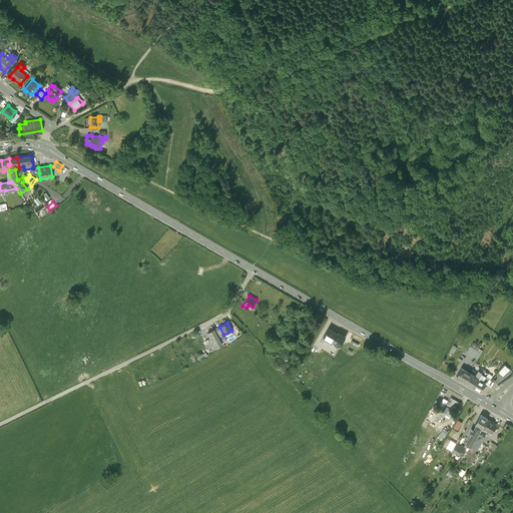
[(223,336),(223,335),(219,327),(214,329),(219,338),(223,336)]
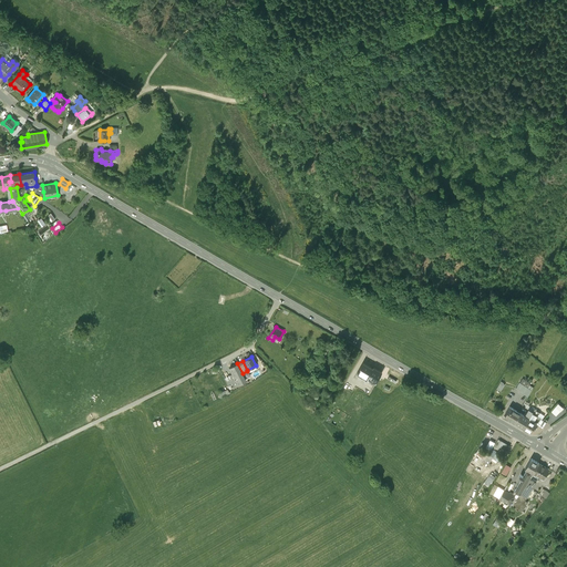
[(368,378),(368,377),(377,381),(382,371),(374,367),(373,368),(363,362),(358,372),(368,378)]
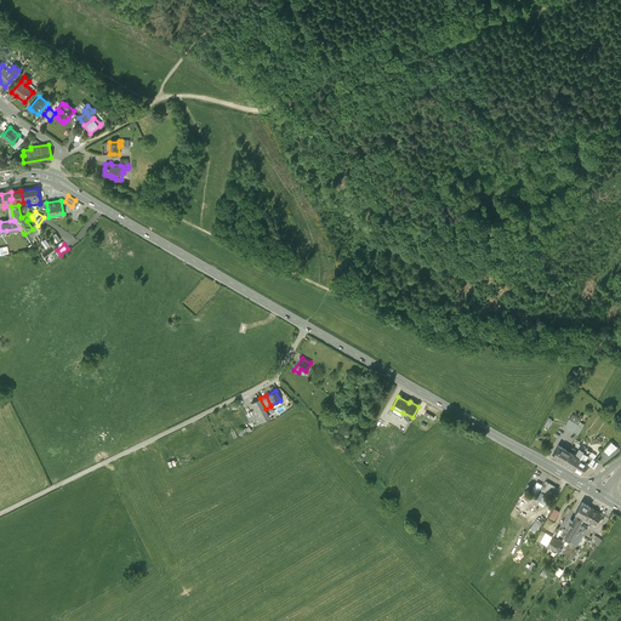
[(269,416),(266,409),(260,398),(251,403),(255,410),(246,414),(250,421),(254,419),(256,423),(261,421),(269,416)]
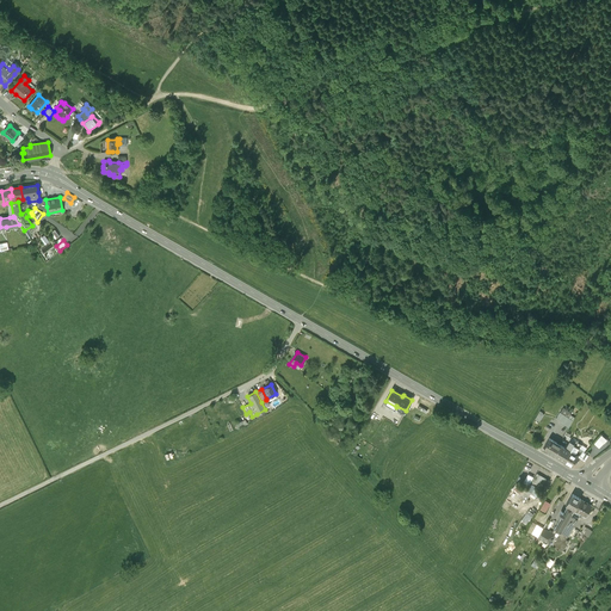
[(563,407),(556,419),(567,426),(565,430),(566,431),(574,418),(571,415),(572,413),(563,407)]
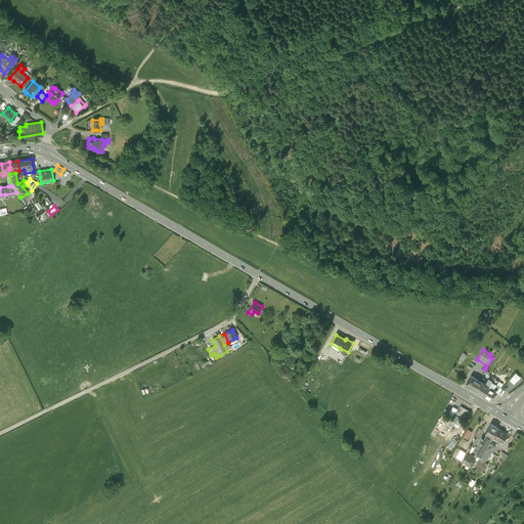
[(483,375),(488,378),(492,380),(493,378),(488,375),(489,373),(485,369),(483,375)]
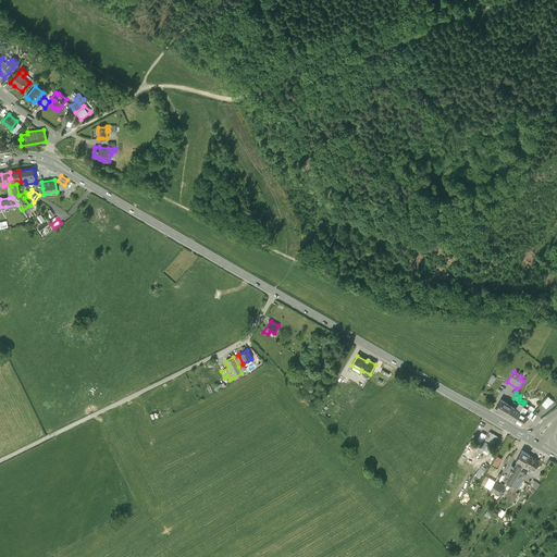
[(544,408),(552,399),(547,395),(540,404),(544,408)]
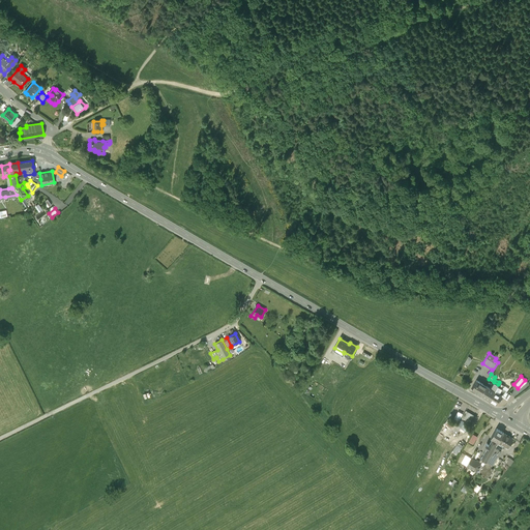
[(471,388),(481,394),(487,386),(476,380),(471,388)]
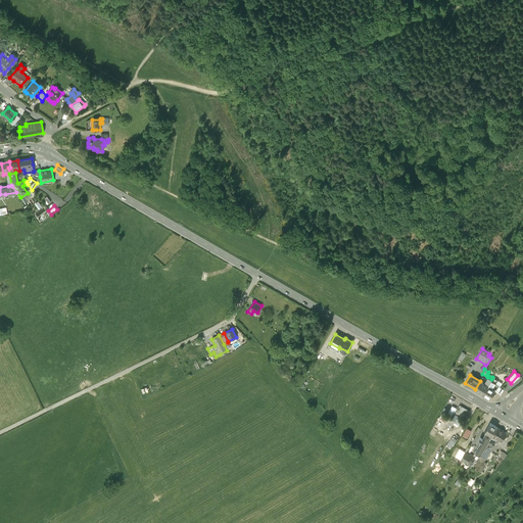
[(513,381),(516,384),(521,378),(519,376),(513,381)]
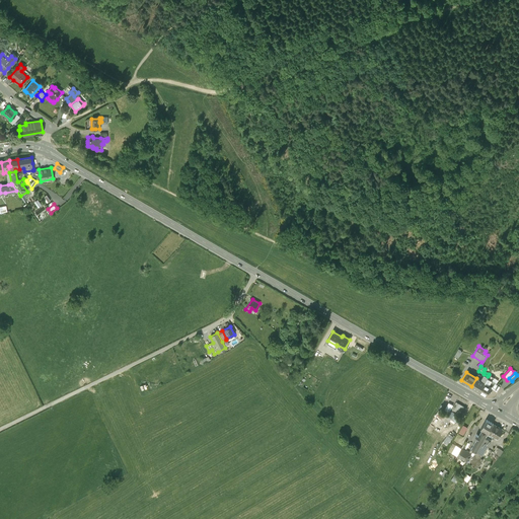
[(498,380),(489,374),(488,376),(487,377),(492,380),(491,381),(496,383),(498,380)]
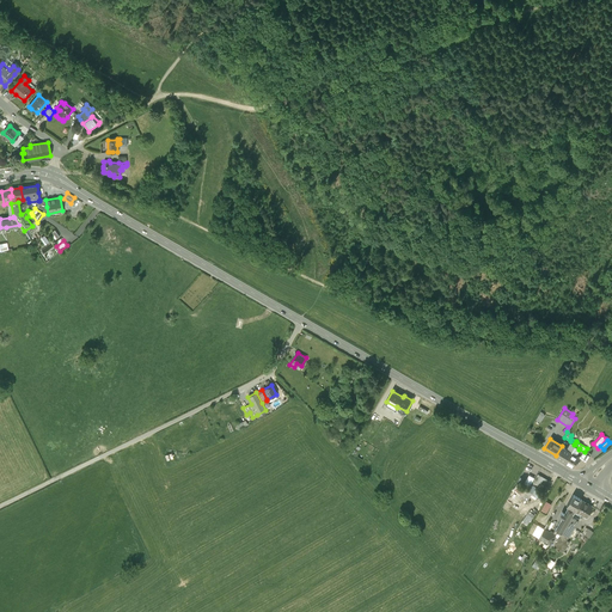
[(556,456),(564,461),(570,451),(565,448),(562,446),(556,456)]
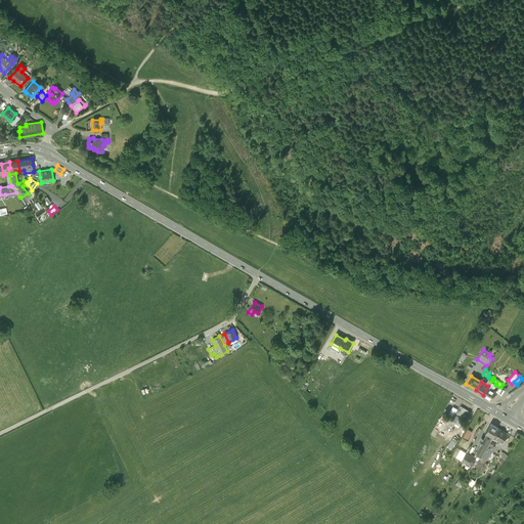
[(493,389),(488,386),(483,395),(489,398),(494,390),(493,389)]
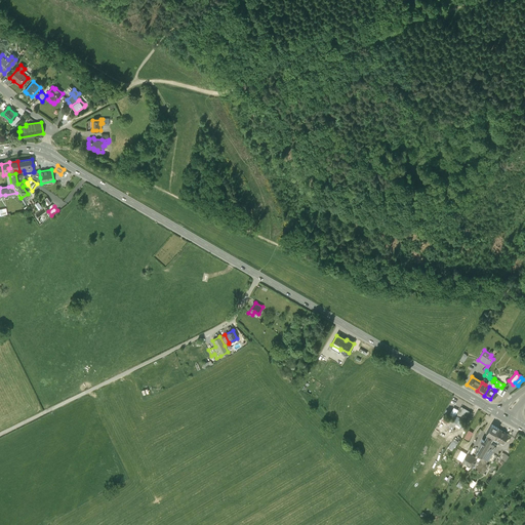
[(472,412),(461,406),(457,413),(462,416),(463,414),(469,417),(472,412)]
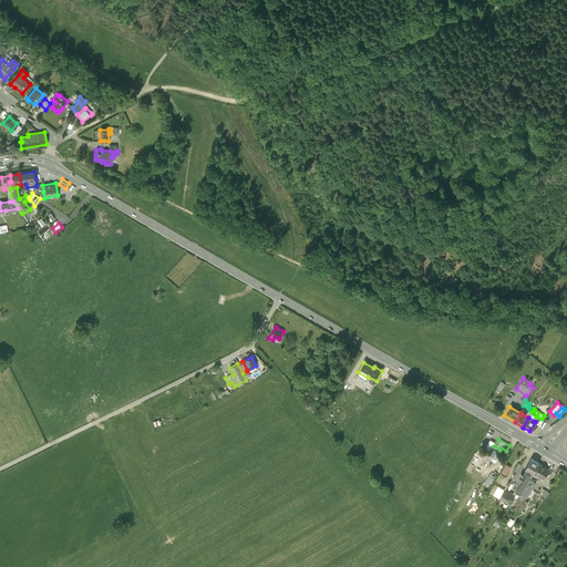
[(501,456),(495,453),(493,456),(478,447),(475,453),(490,462),(491,460),(496,463),(497,460),(498,461),(501,456)]
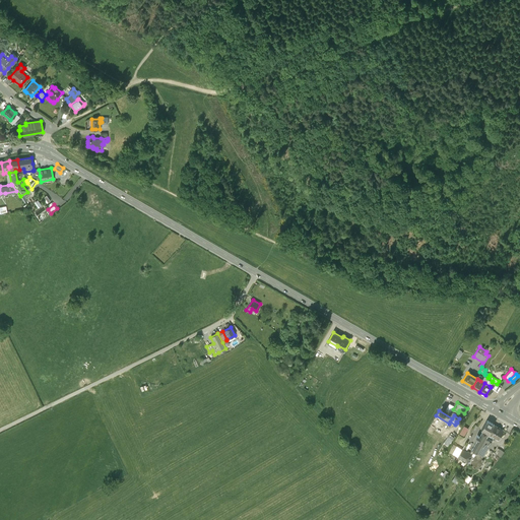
[(481,429),(483,430),(489,433),(494,424),(486,419),(481,429)]
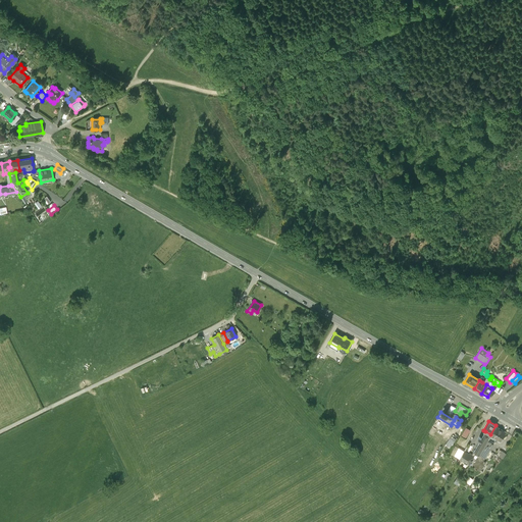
[(505,430),(496,425),(490,434),(502,440),(504,437),(502,436),(505,430)]
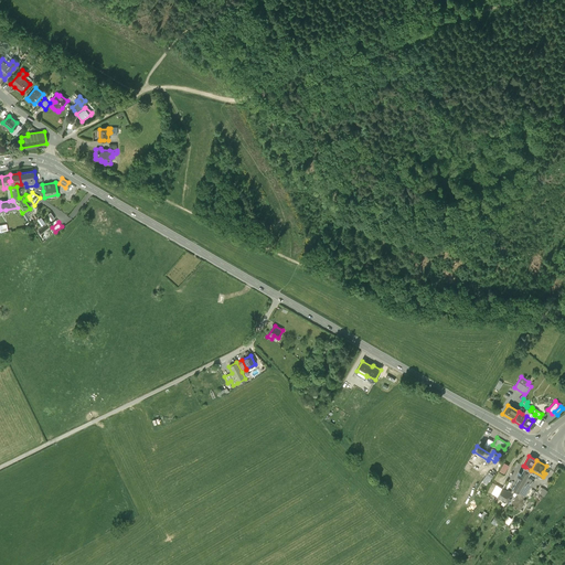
[(513,487),(519,490),(528,475),(531,470),(525,467),(521,473),(519,472),(516,475),(520,477),(513,487)]
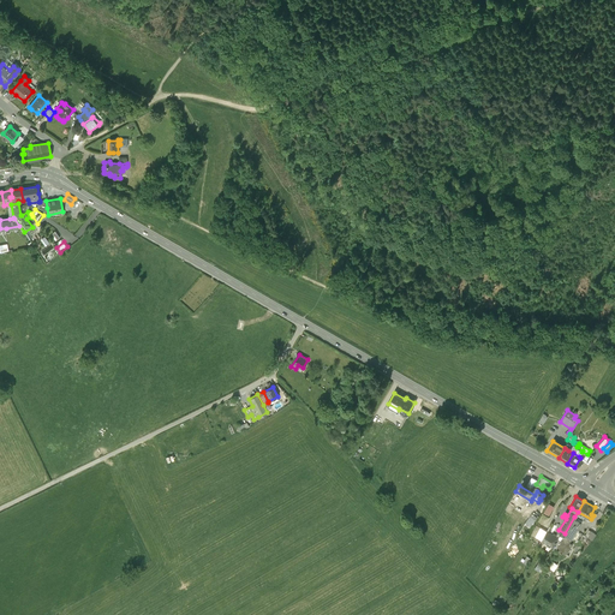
[(581,520),(574,517),(565,533),(572,537),(581,520)]
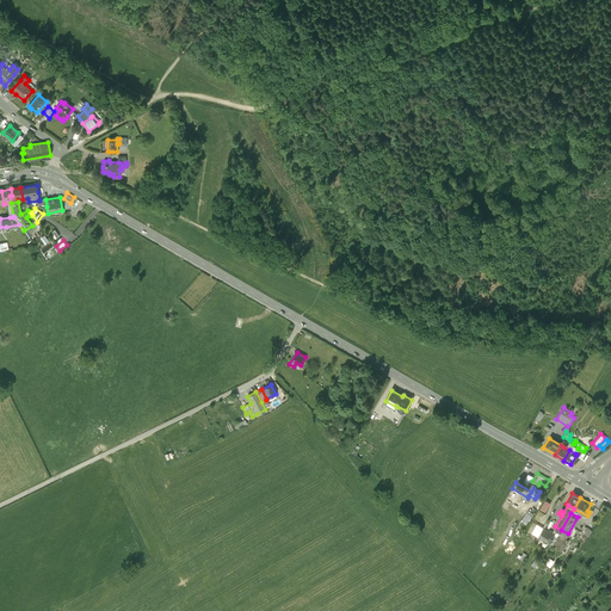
[(531,532),(538,536),(543,528),(537,523),(531,532)]
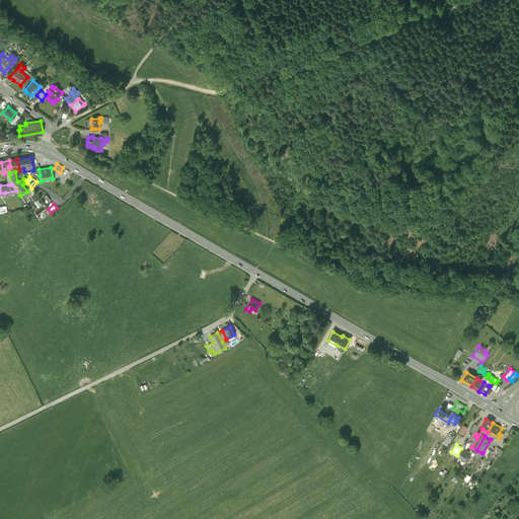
[(470,453),(461,448),(457,455),(466,460),(470,453)]
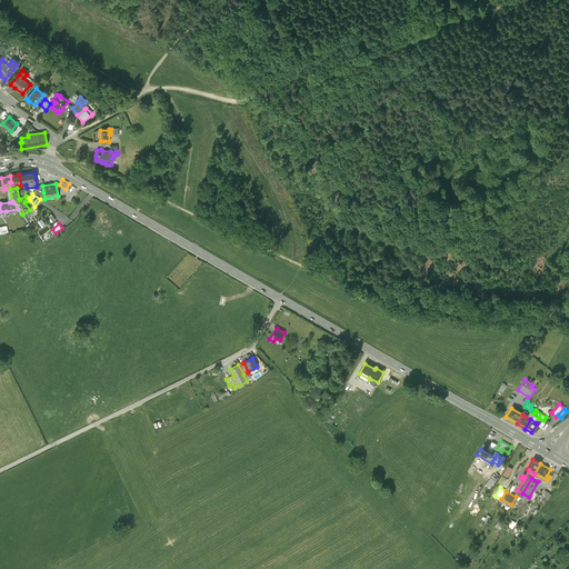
[(529,497),(522,493),(515,507),(523,512),(529,502),(527,501),(529,497)]
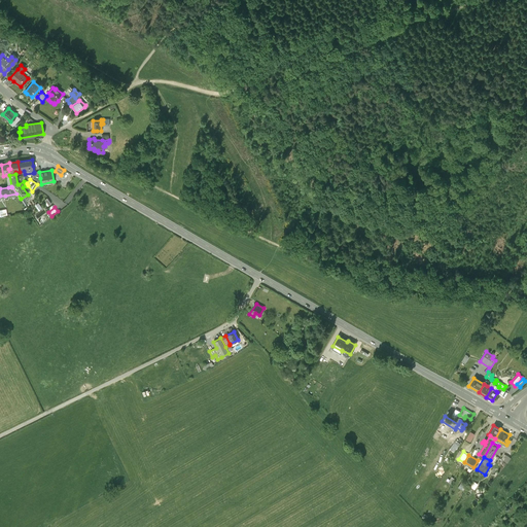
[(463,478),(458,487),(462,489),(466,481),(463,478)]
